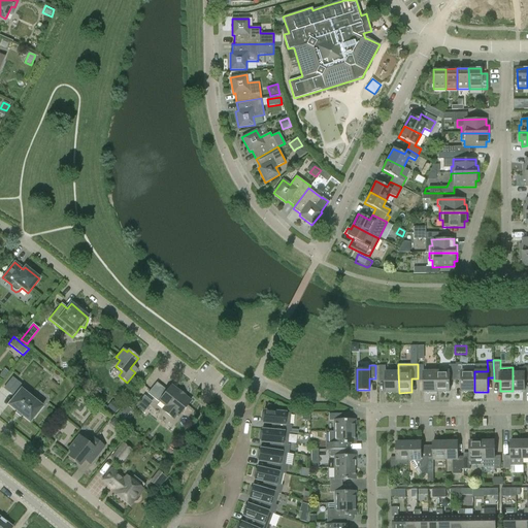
[(418,378),(424,378),(424,392),(437,392),(436,371),(424,371),(424,365),(418,365),(418,378)]
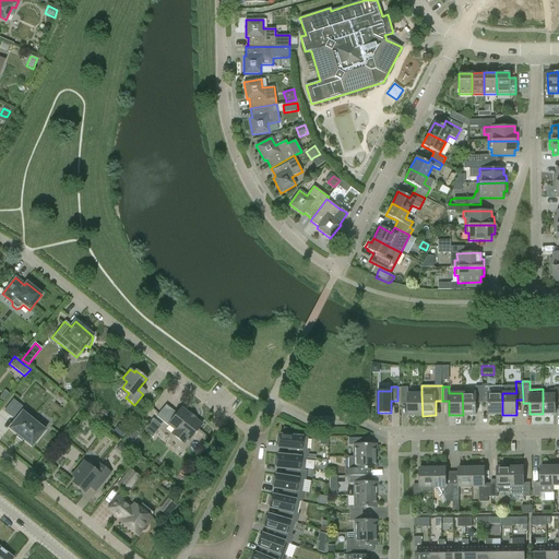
[(476,415),(476,400),(483,400),(483,387),(476,387),(476,393),(462,393),(463,415),(476,415)]
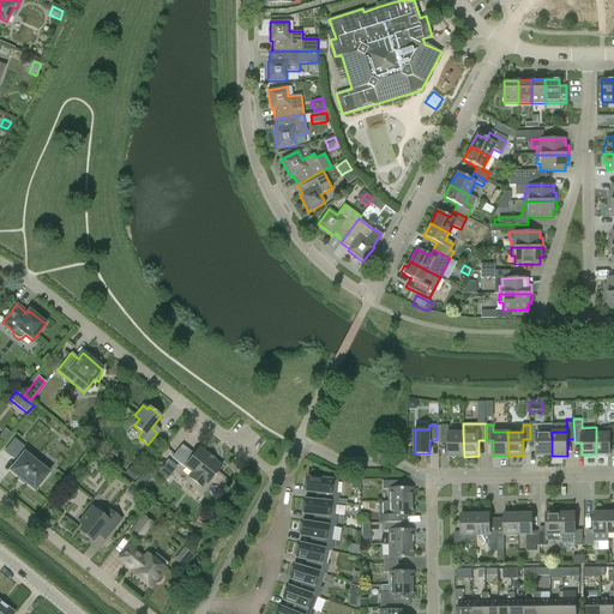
[(552,425),(537,425),(530,425),(530,439),(537,439),(537,456),(552,456),(552,432),(552,425)]
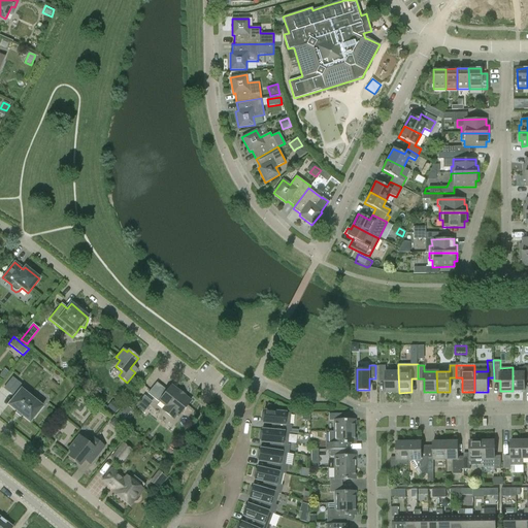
[(525,391),(525,381),(527,381),(527,365),(525,366),(525,368),(520,368),(520,373),(513,373),(513,391),(525,391)]
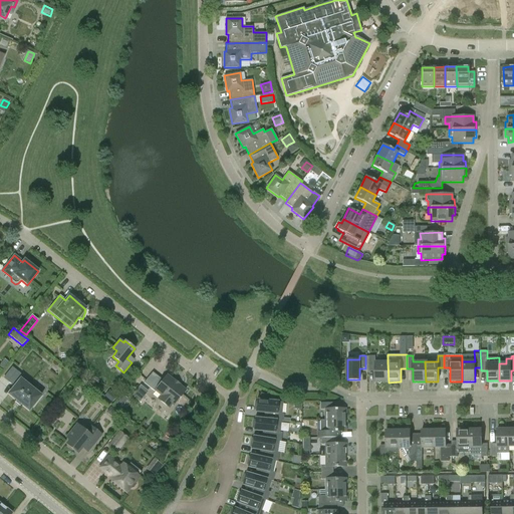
[(369,356),(369,368),(375,368),(375,382),(389,382),(388,362),(375,362),(375,356),(369,356)]
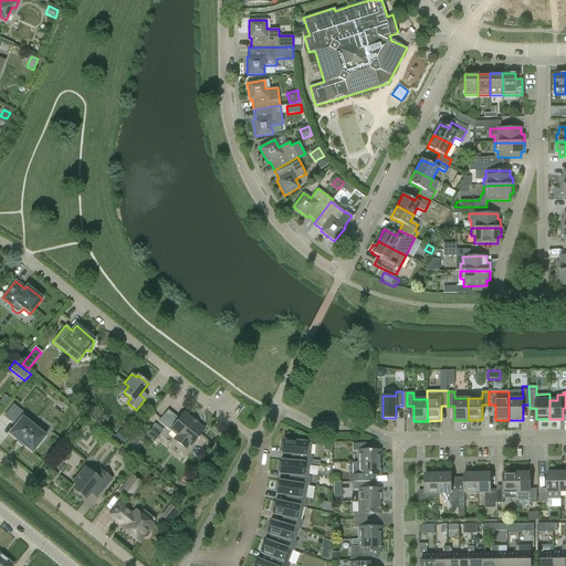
[(4,396),(0,401),(6,405),(10,399),(4,396)]
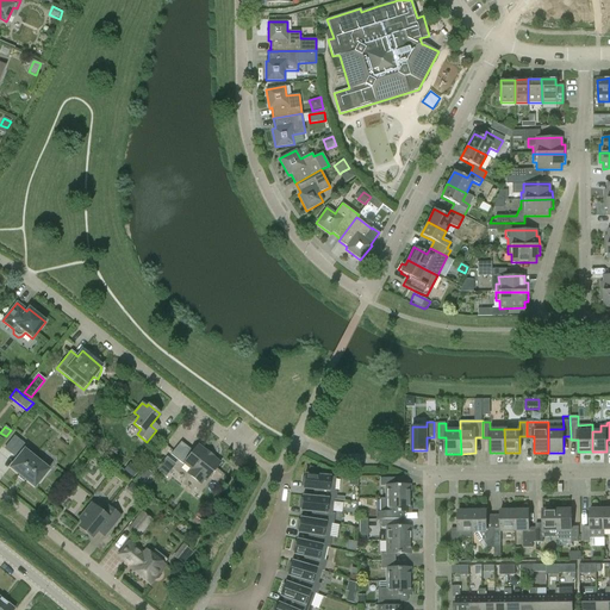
[(35,487),(49,470),(29,453),(31,449),(19,440),(8,453),(17,459),(10,467),(35,487)]
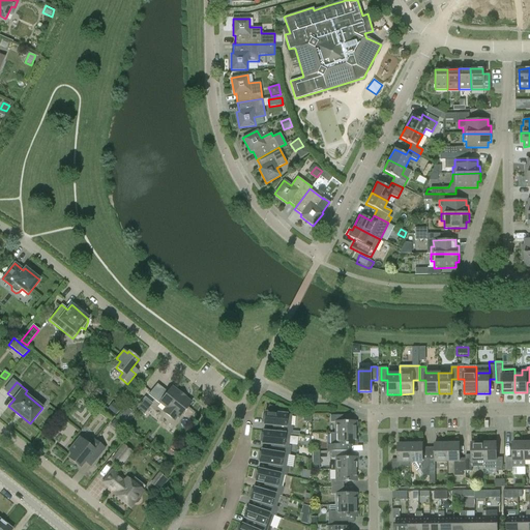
[(178,392),(172,387),(166,394),(160,390),(153,400),(158,404),(159,403),(166,408),(163,412),(174,420),(177,417),(178,418),(190,403),(184,398),(184,396),(179,391),(178,392)]
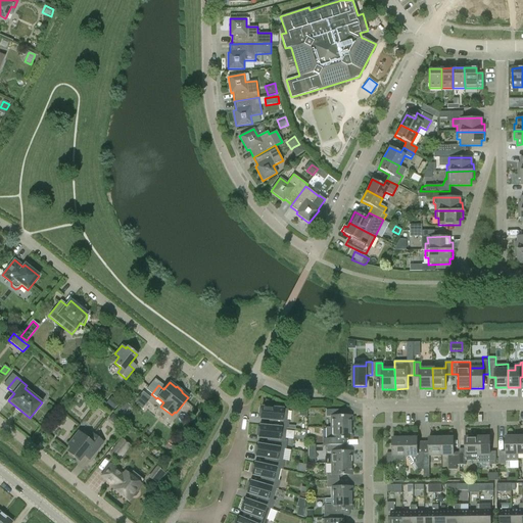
[(119,403),(111,397),(106,402),(114,410),(119,403)]
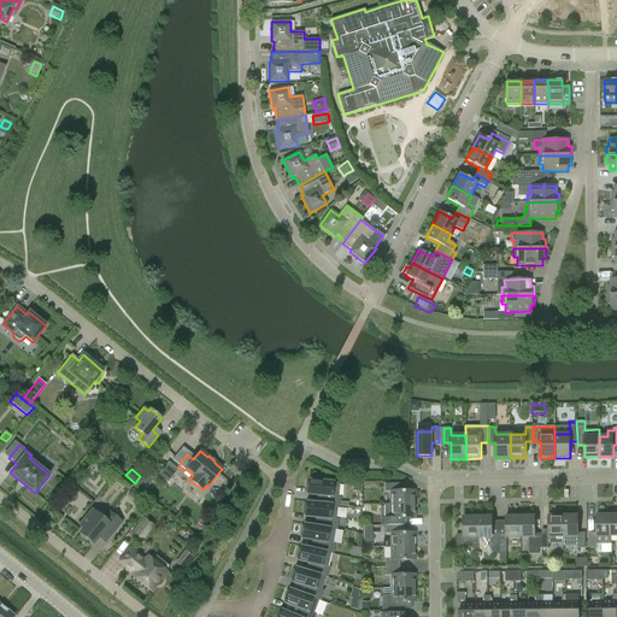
[(323,504),(331,505),(339,505),(340,498),(333,497),(334,482),(321,480),(321,476),(313,471),(310,479),(307,479),(306,495),(324,498),(323,503),(323,504)]
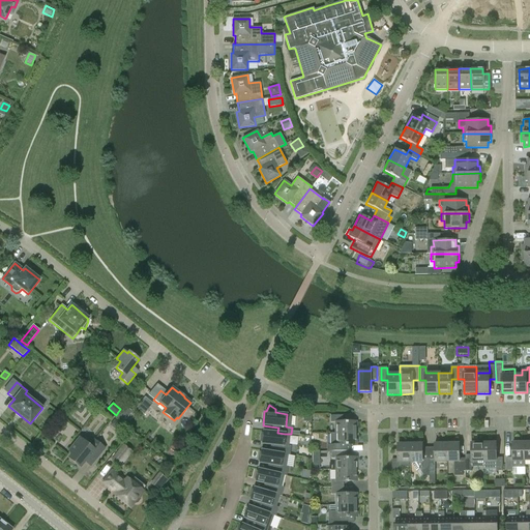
[(120,417),(125,421),(133,411),(127,408),(120,417)]
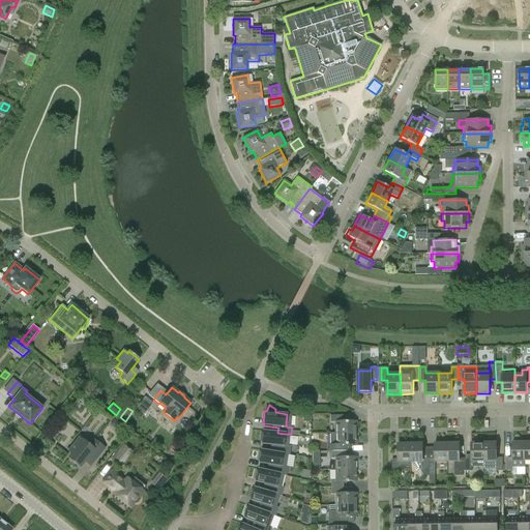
[(330,422),(334,422),(334,434),(356,434),(356,421),(343,421),(343,415),(330,415),(330,422)]
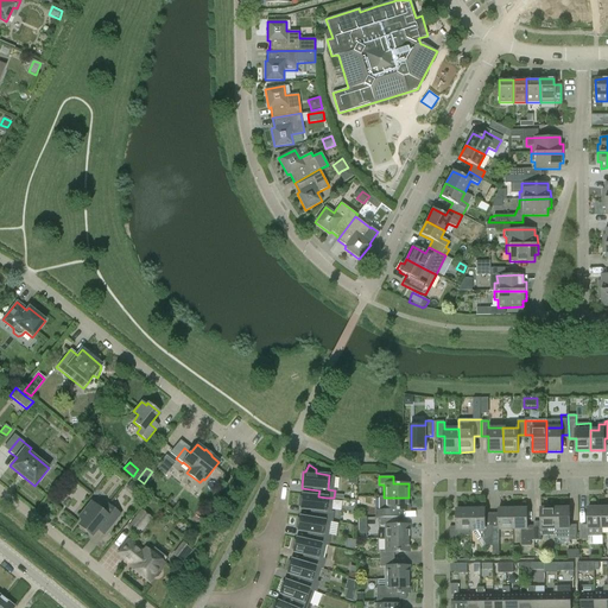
[(131,481),(126,488),(133,493),(138,486),(131,481)]
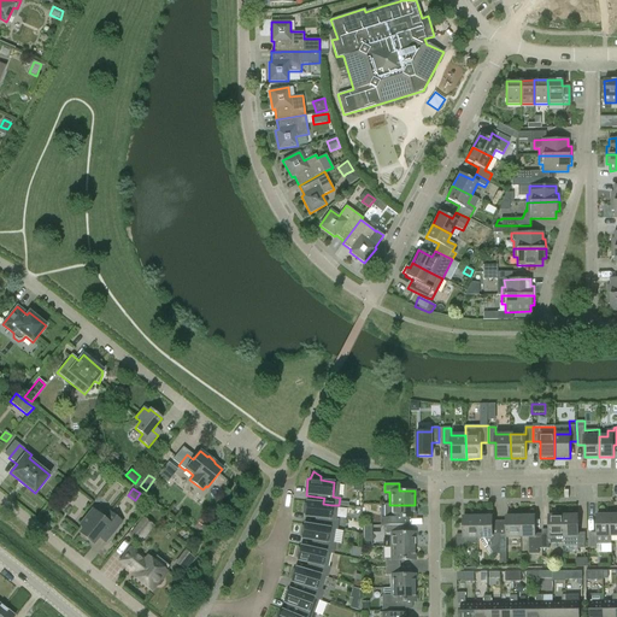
[(331,505),(323,504),(323,503),(305,501),(304,518),(322,519),(321,528),(331,529),(336,529),(338,519),(330,519),(331,505)]
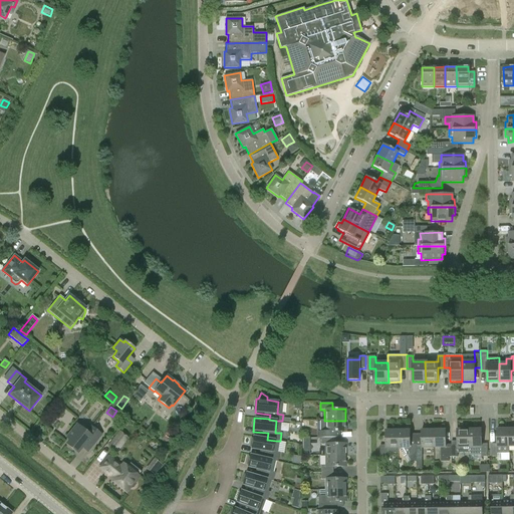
[(320,438),(332,438),(332,432),(345,432),(345,421),(324,421),(324,432),(320,432),(320,438)]
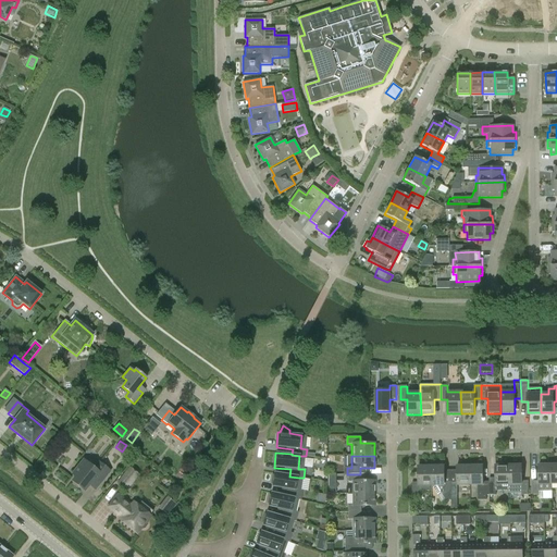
[(95,490),(110,471),(98,462),(94,468),(83,460),(72,474),(75,478),(72,481),(84,492),(89,485),(95,490)]
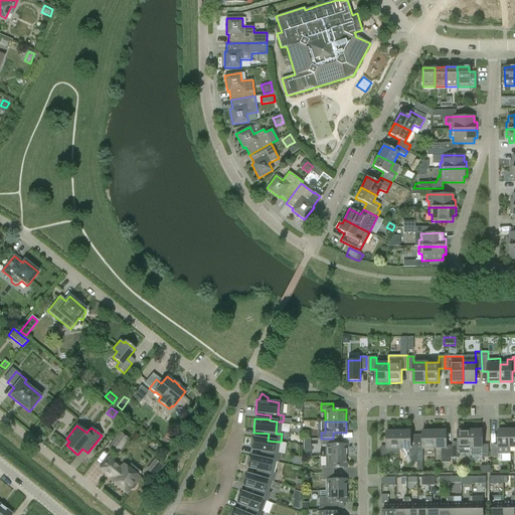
[(399,428),(399,432),(399,449),(409,465),(412,463),(417,463),(417,458),(417,446),(411,446),(411,432),(408,432),(408,428),(399,428)]
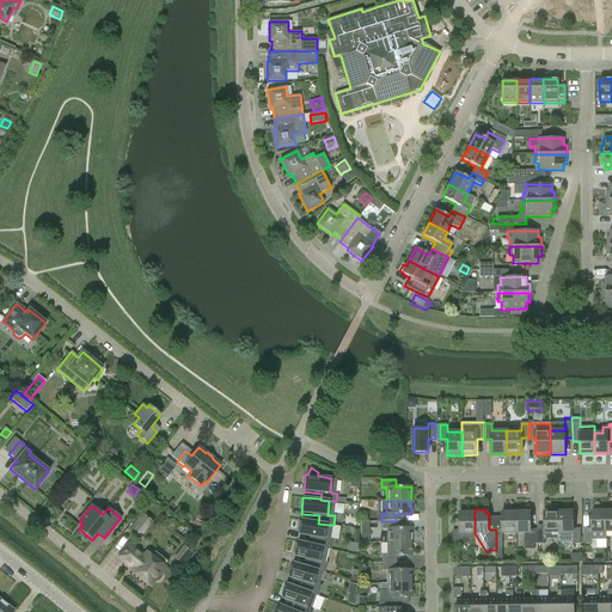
[(592,510),(592,528),(586,528),(586,543),(592,543),(592,539),(606,539),(606,532),(606,510),(592,510)]
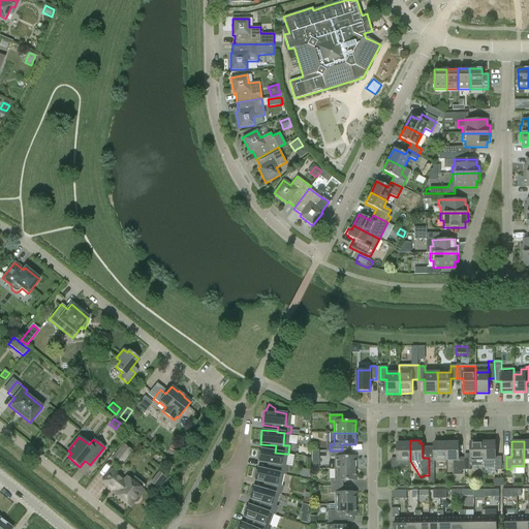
[(429,458),(429,470),(434,470),(434,461),(446,461),(446,442),(434,442),(434,458),(429,458)]
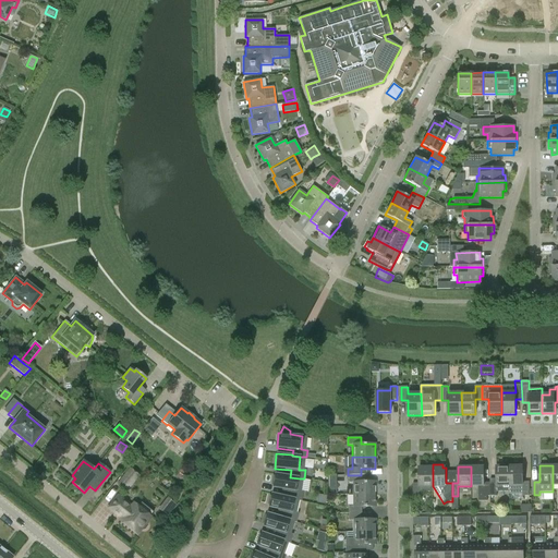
[(487,501),(487,496),(490,496),(490,482),(484,483),(484,466),(471,466),(471,486),(478,486),(478,501),(487,501)]
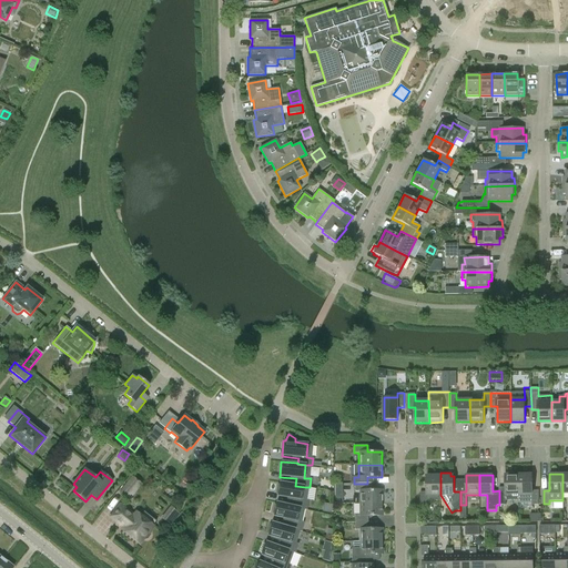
[(499,490),(499,505),(506,505),(506,500),(519,500),(518,475),(505,475),(506,490),(499,490)]
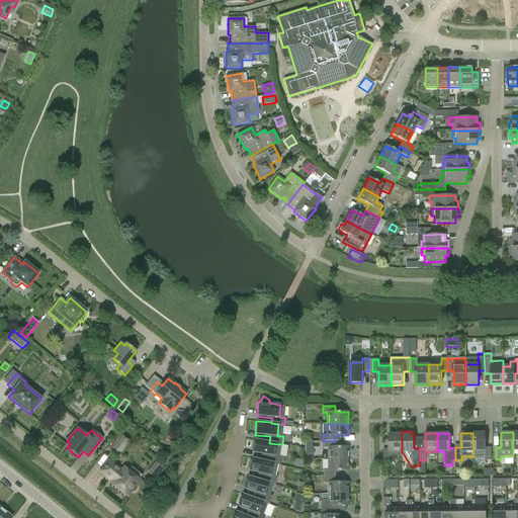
[(491,447),(486,447),(486,433),(472,433),(473,456),(473,458),(486,458),(486,459),(492,459),(491,447)]
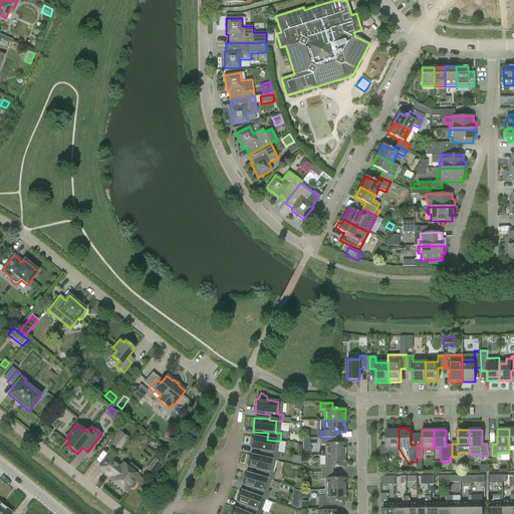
[(119,431),(106,446),(116,454),(129,439),(119,431)]
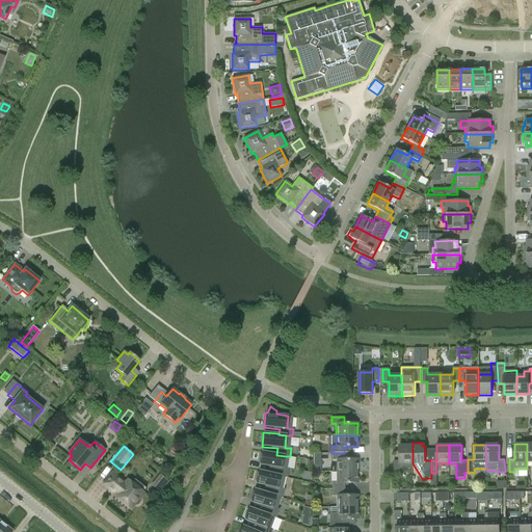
[(400,474),(400,469),(413,469),(413,463),(413,446),(400,446),(400,460),(394,460),(394,474),(400,474)]
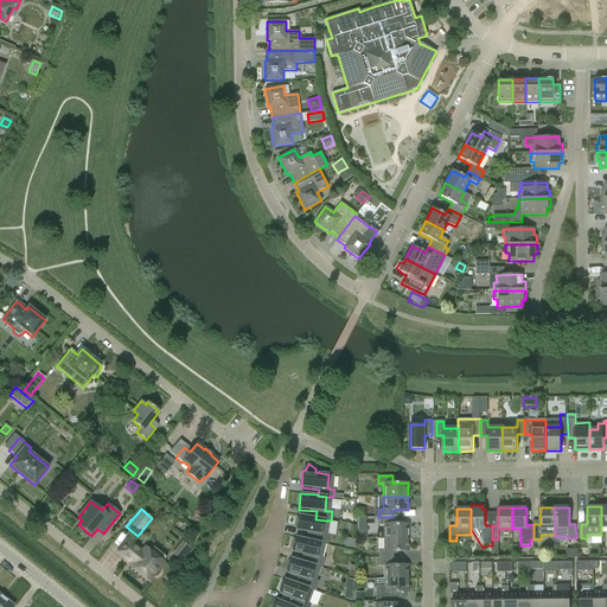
[(292,537),(323,543),(327,544),(328,535),(324,535),(326,521),(315,519),(295,516),(293,532),(292,537)]
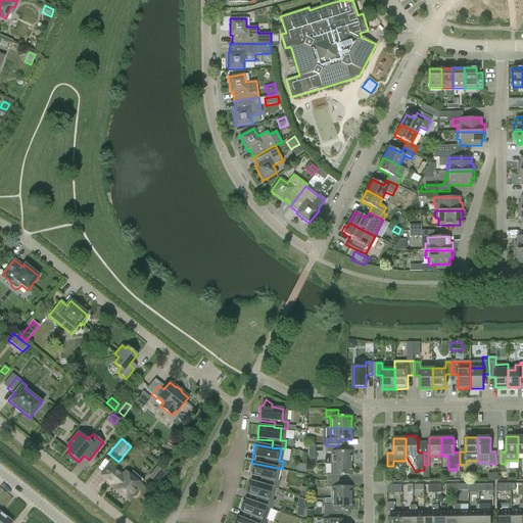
[(331,464),(352,463),(351,452),(338,452),(338,445),(326,445),(326,453),(330,453),(331,464)]
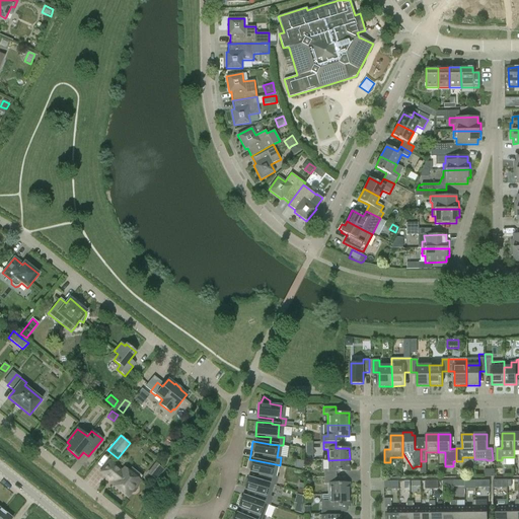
[(245,476),(272,485),(276,486),(277,477),(273,476),(276,464),(249,459),(245,476)]
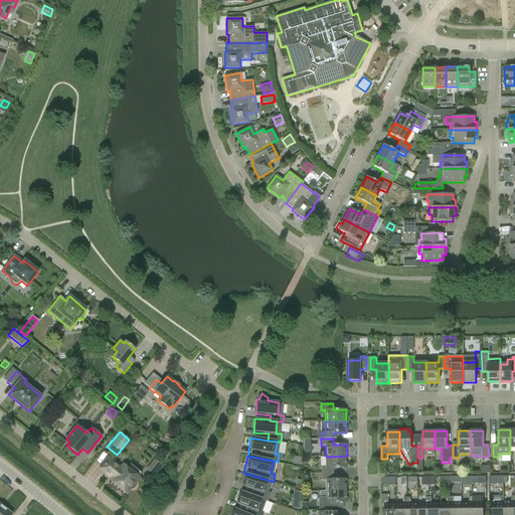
[(321,474),(333,474),(333,468),(347,468),(347,456),(326,457),(326,467),(321,467),(321,474)]
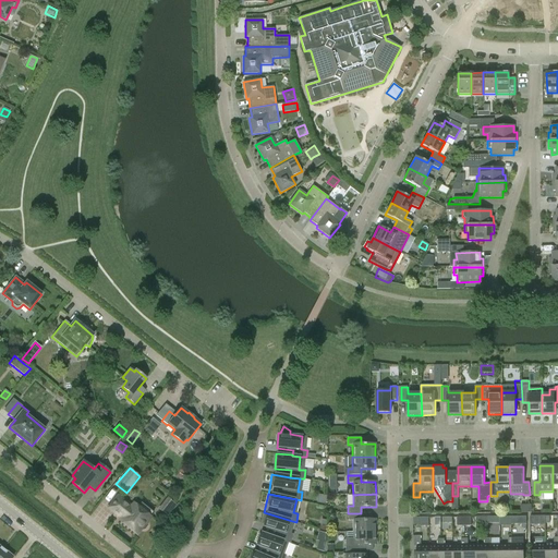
[(318,495),(317,504),(326,505),(327,496),(318,495)]
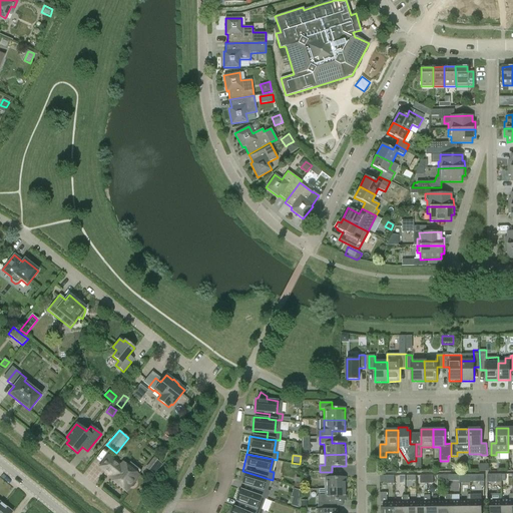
[(125,491),(137,475),(140,471),(130,462),(126,466),(123,463),(120,467),(108,457),(100,467),(112,476),(110,479),(125,491)]
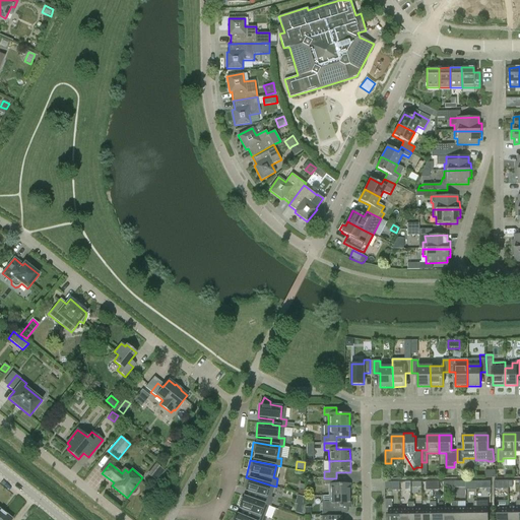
[(158,465),(149,476),(156,481),(165,470),(158,465)]
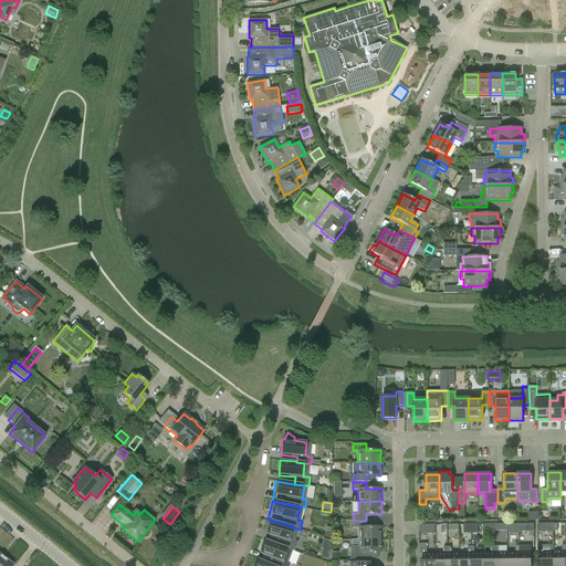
[(262,541),(290,549),(294,551),(296,542),(293,541),(296,528),(268,520),(263,535),(262,541)]
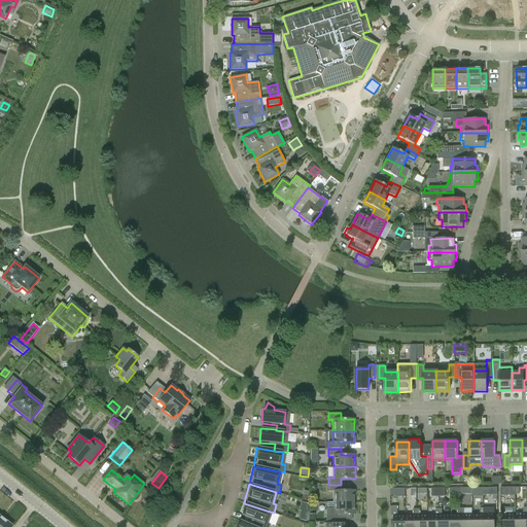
[(334,502),(355,502),(355,491),(341,491),(341,485),(328,485),(328,492),(334,492),(334,502)]
